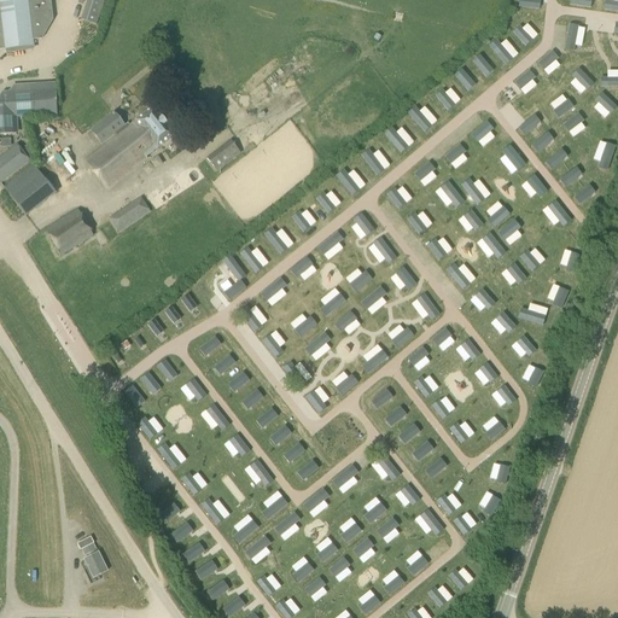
[(0,0),(0,50),(31,47),(30,41),(40,40),(51,22),(48,0),(0,0)]
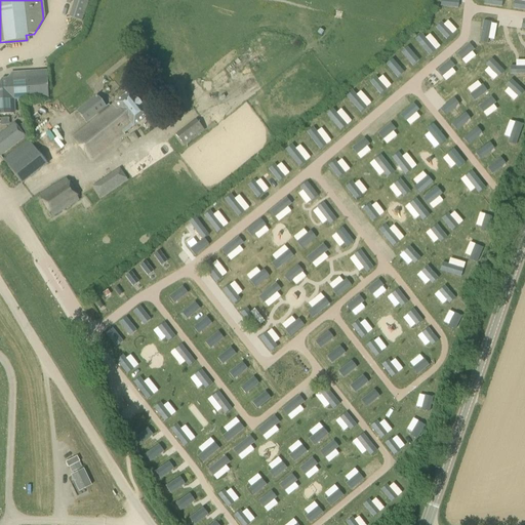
[(74,0),(69,16),(82,21),(88,0),(74,0)]
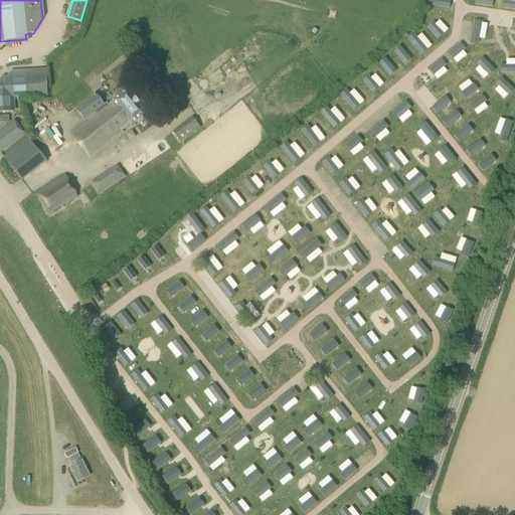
[(443,18),(445,12),(434,10),(433,17),(443,18)]
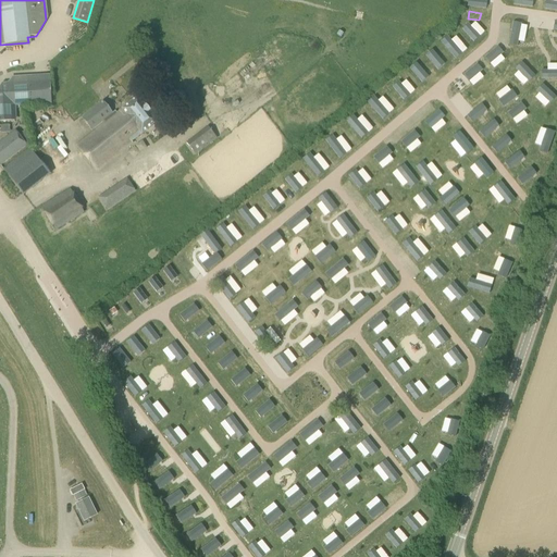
[(468,24),(461,29),(472,42),(479,36),(468,24)]
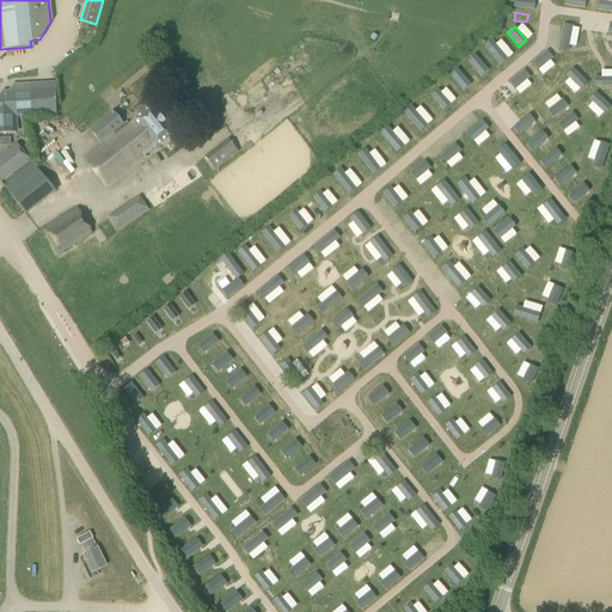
[(563,38),(561,47),(569,49),(571,41),(563,38)]
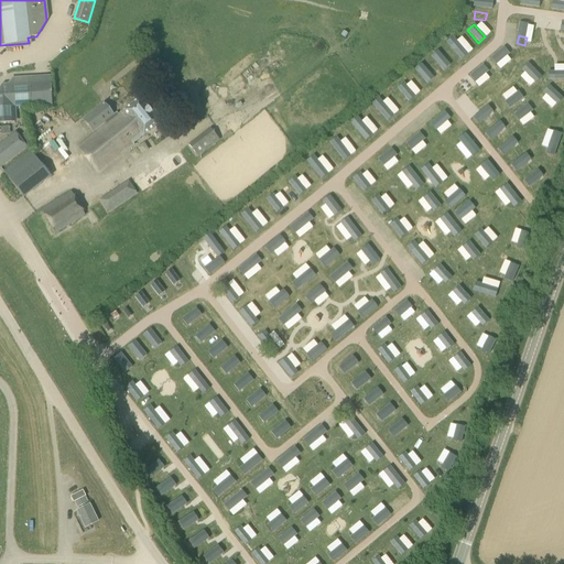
[(453,36),(446,43),(461,61),(468,55),(453,36)]
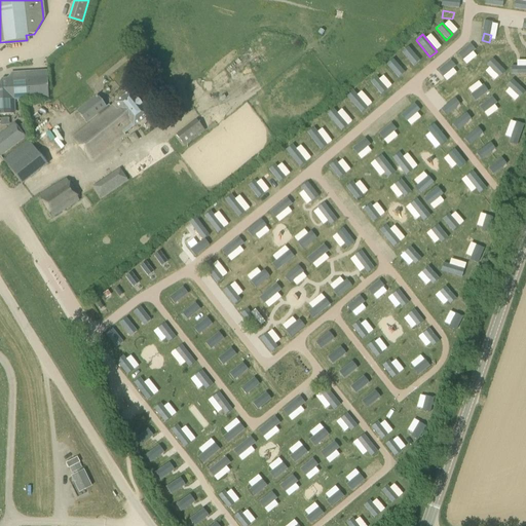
[(407,46),(401,51),(410,63),(416,57),(407,46)]
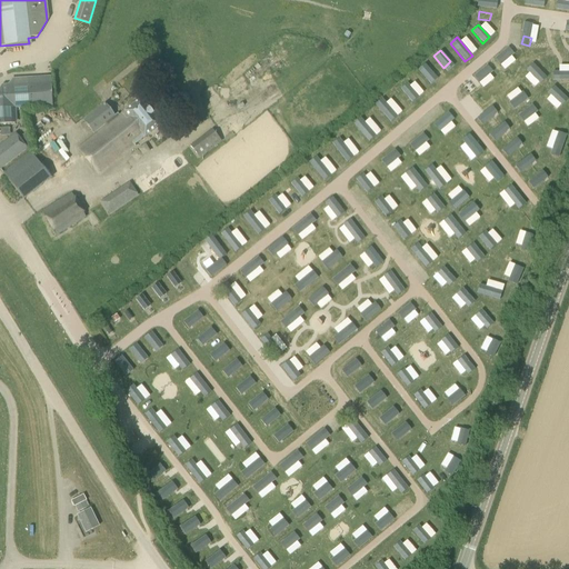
[(515,51),(511,56),(525,67),(529,61),(515,51)]
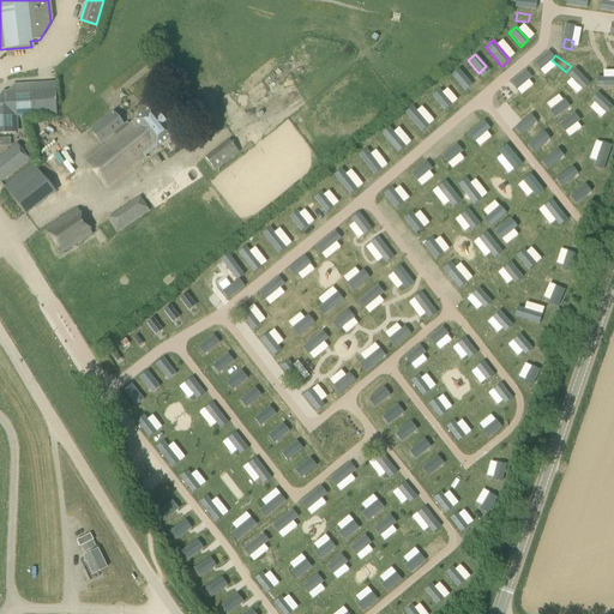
[(600,59),(590,68),(599,76),(608,66),(600,59)]
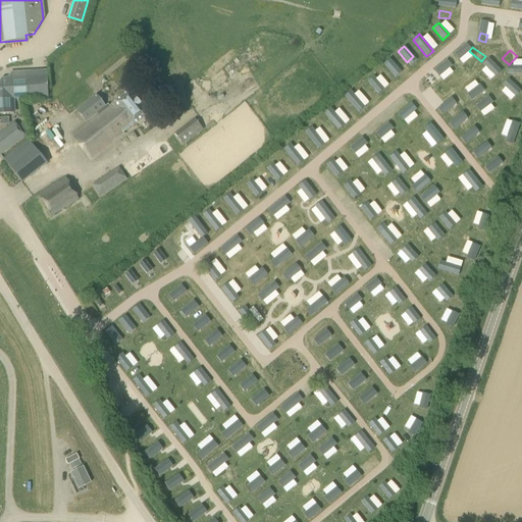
[(389,58),(383,64),(392,74),(398,68),(389,58)]
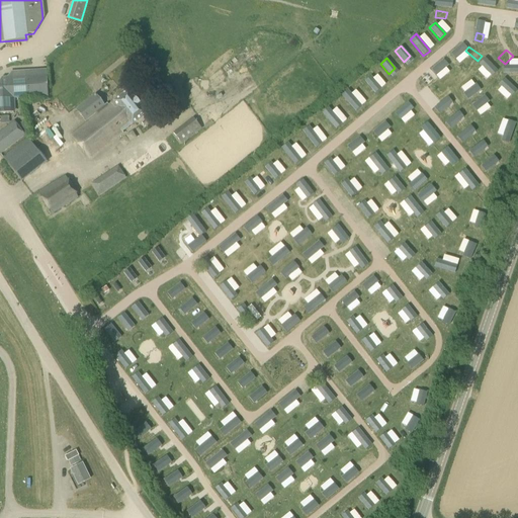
[(379,78),(385,73),(374,60),(368,65),(379,78)]
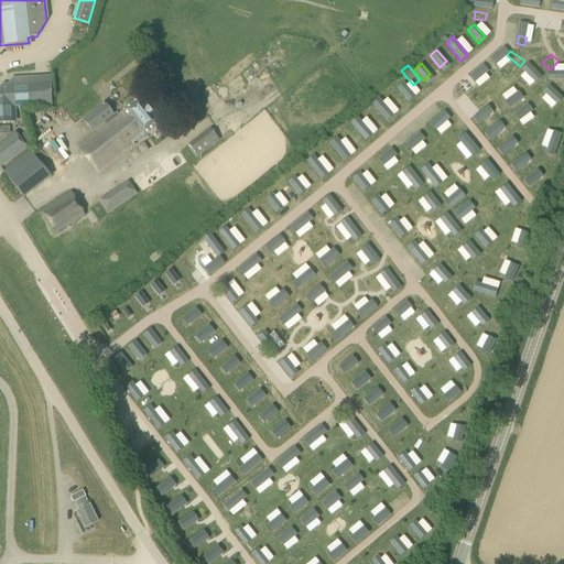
[(525,68),(510,75),(516,87),(530,80),(525,68)]
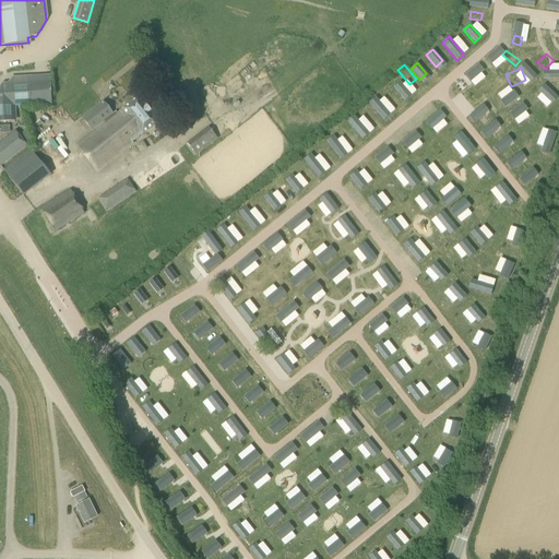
[(479,71),(468,78),(475,90),(487,82),(479,71)]
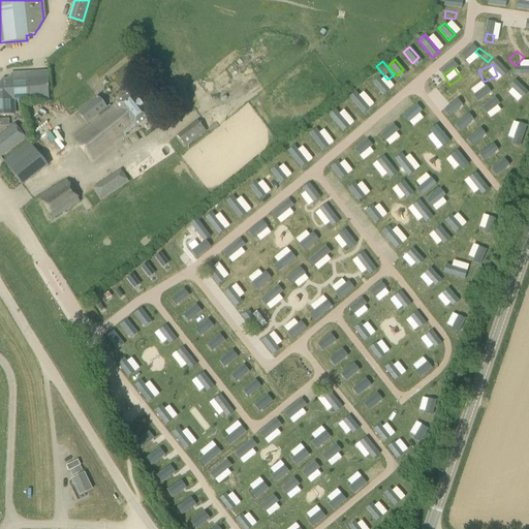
[(0,115),(13,115),(12,99),(48,97),(47,78),(33,79),(33,74),(11,75),(12,85),(9,85),(8,86),(4,82),(2,83),(1,84),(0,83),(0,115)]
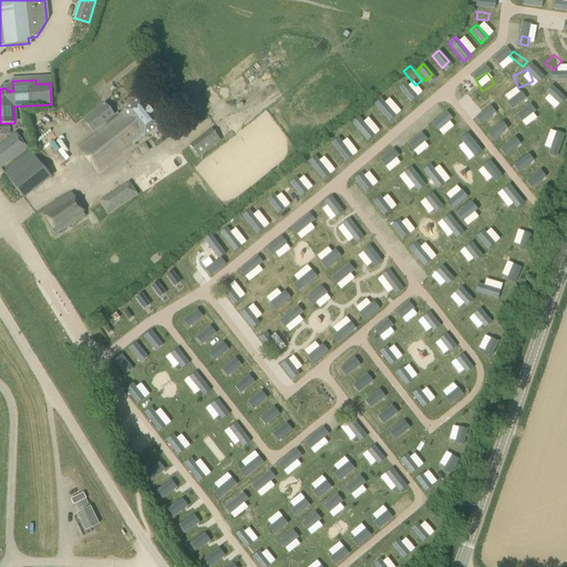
[(404,83),(398,89),(409,102),(415,96),(404,83)]
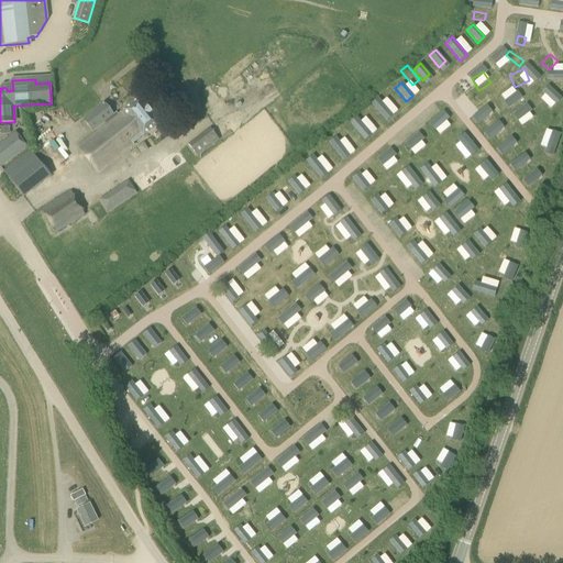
[(390,84),(384,88),(397,109),(405,103),(390,84)]
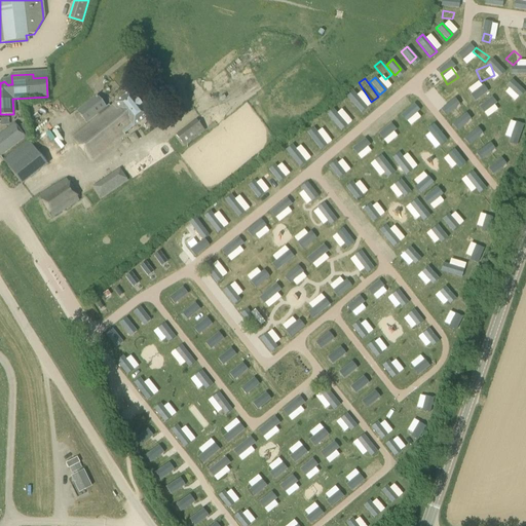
[(465,98),(475,92),(471,83),(460,88),(465,98)]
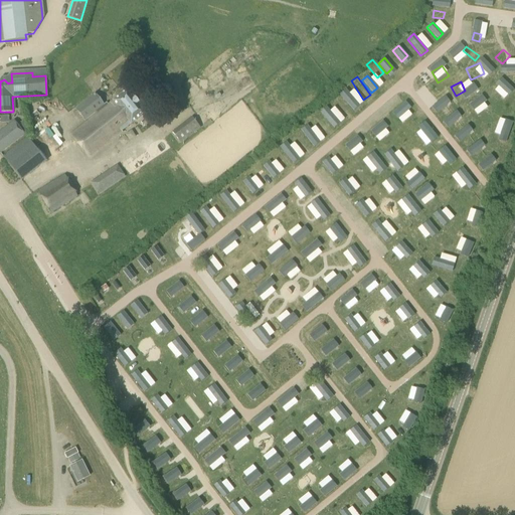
[(345,90),(338,95),(352,111),(358,106),(345,90)]
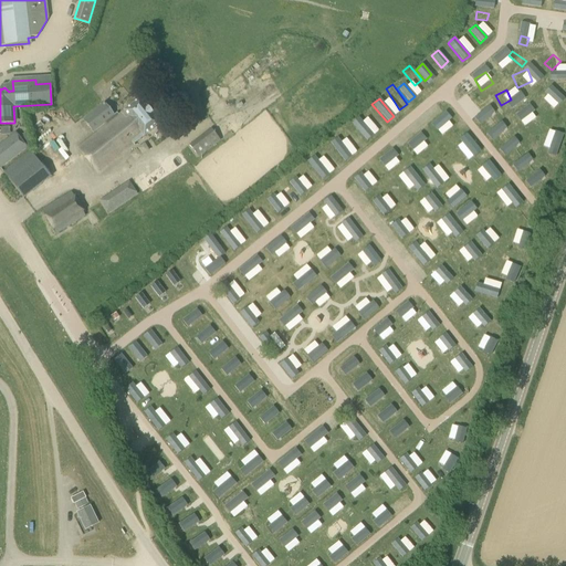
[(144,137),(159,125),(139,100),(124,112),(125,113),(79,149),(97,174),(134,145),(134,144),(144,137)]
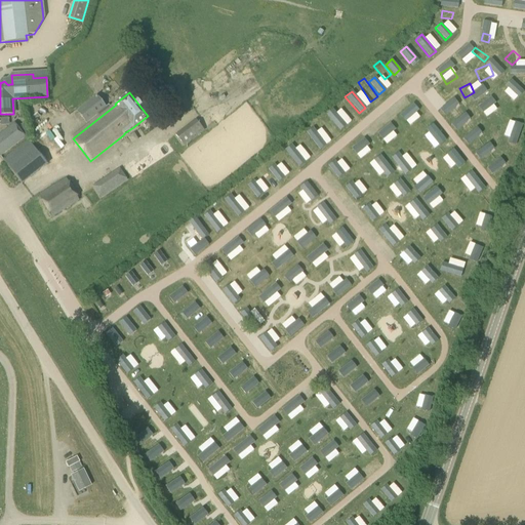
[(505,112),(511,114),(512,110),(519,112),(524,96),(512,92),(505,112)]
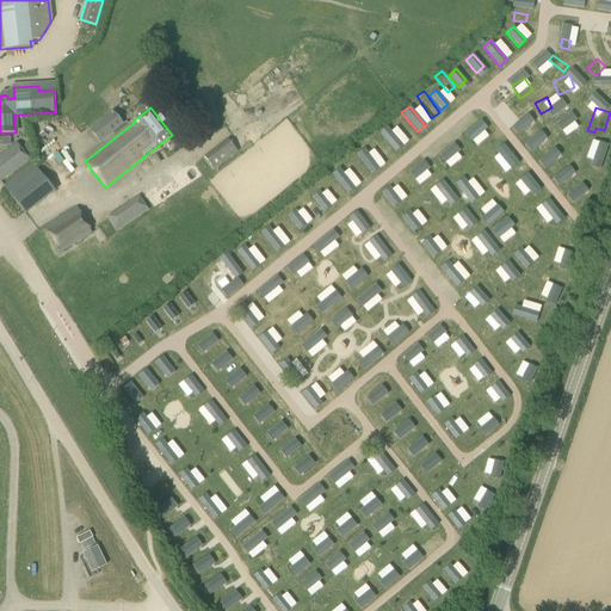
[(100,144),(124,125),(112,112),(90,130),(100,144)]
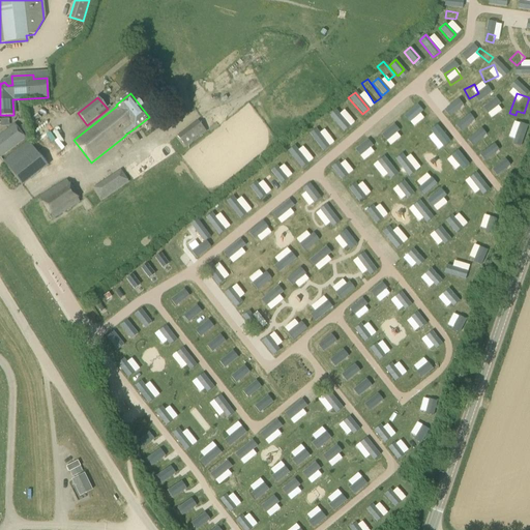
[(409,123),(423,112),(417,105),(404,116),(409,123)]
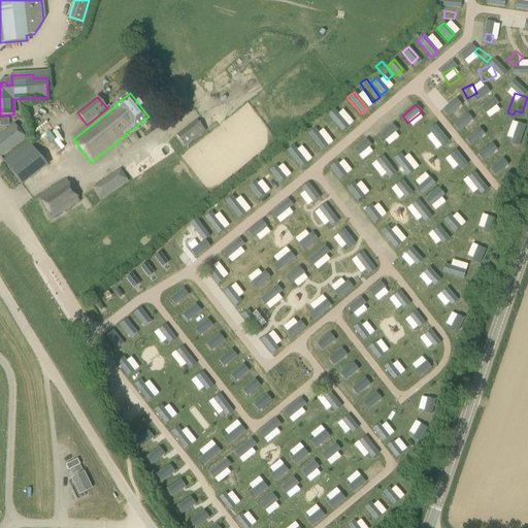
[(333,109),(327,114),(340,131),(348,126),(333,109)]
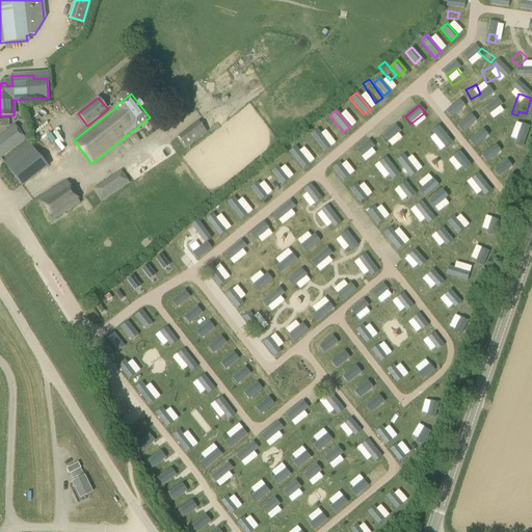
[(60,131),(65,127),(59,120),(54,124),(60,131)]
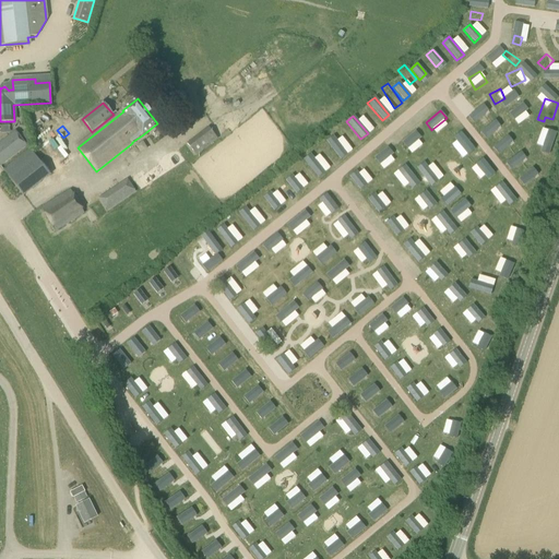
[(197,156),(217,140),(209,128),(188,144),(197,156)]
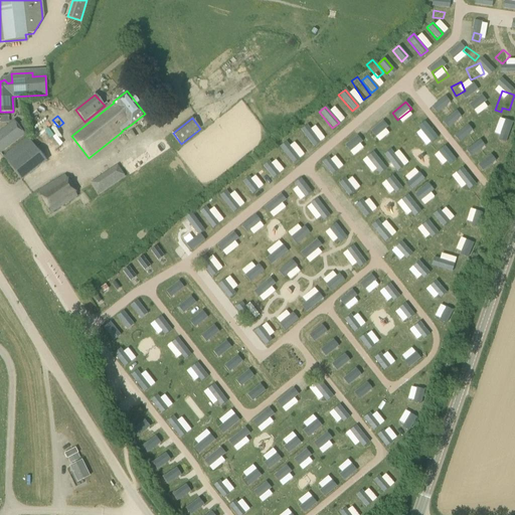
[(497,135),(500,122),(491,120),(488,132),(497,135)]
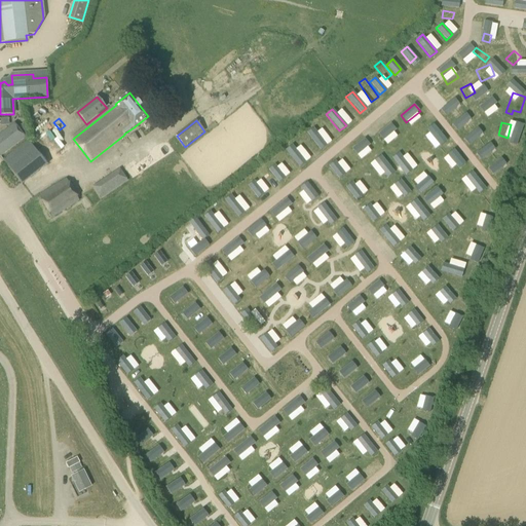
[(5,132),(0,135),(0,154),(25,135),(15,123),(5,132)]
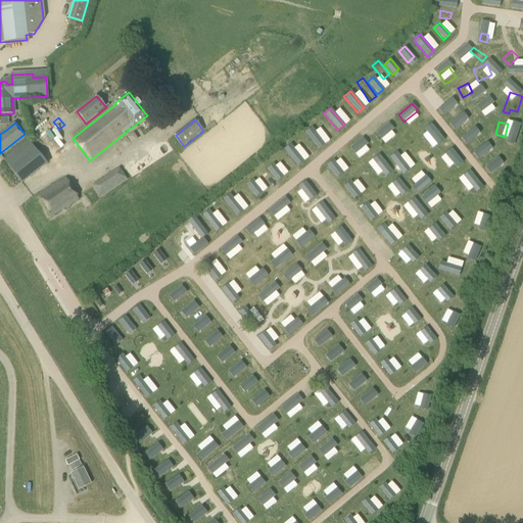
[(376,133),(381,139),(394,129),(388,123),(376,133)]
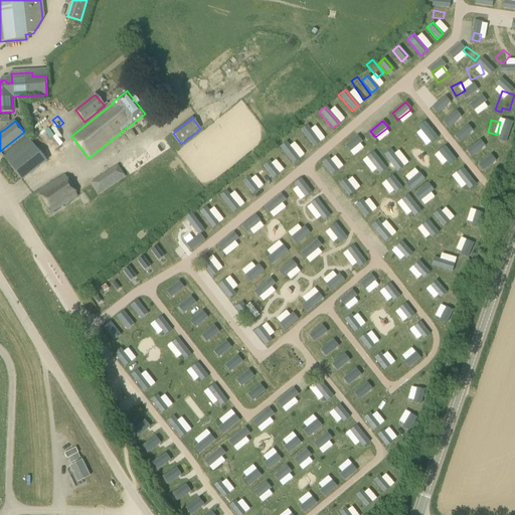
[(482,121),(479,129),(486,132),(489,124),(482,121)]
